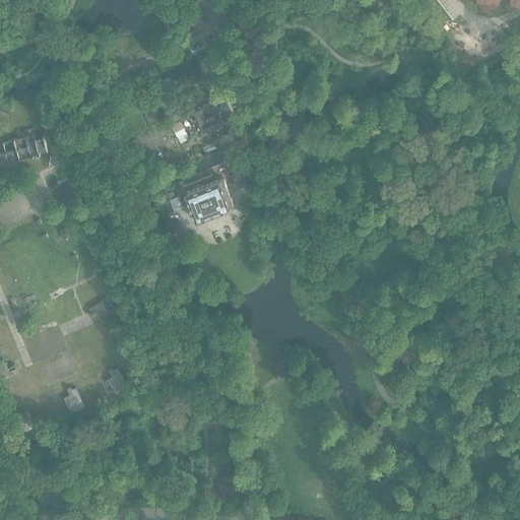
[(166,127),(169,126),(189,115),(169,76),(151,85),(151,87),(156,98),(145,103),(152,116),(159,112),(156,108),(160,106),(167,118),(163,120),(166,127)]
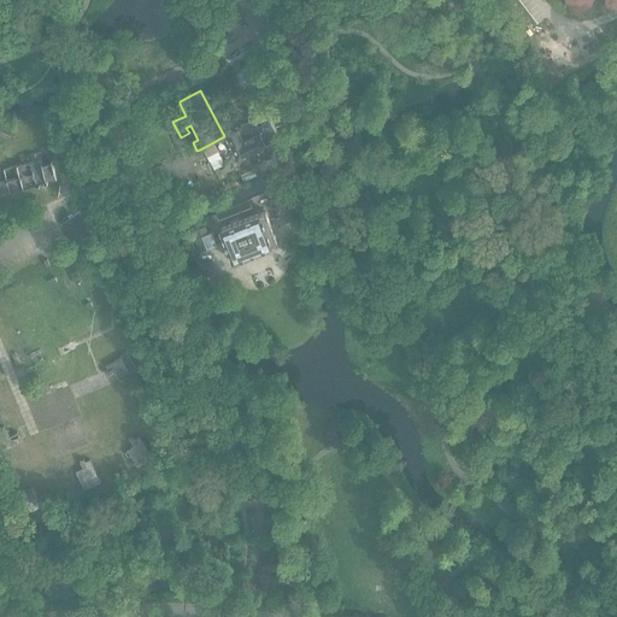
[(238,129),(250,153),(265,146),(260,134),(274,128),(271,122),(246,133),(244,127),(238,129)]
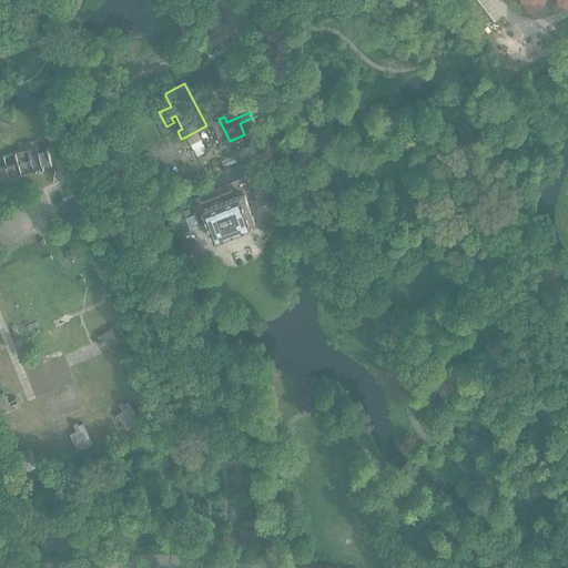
[(230,141),(219,119),(208,124),(219,146),(230,141)]
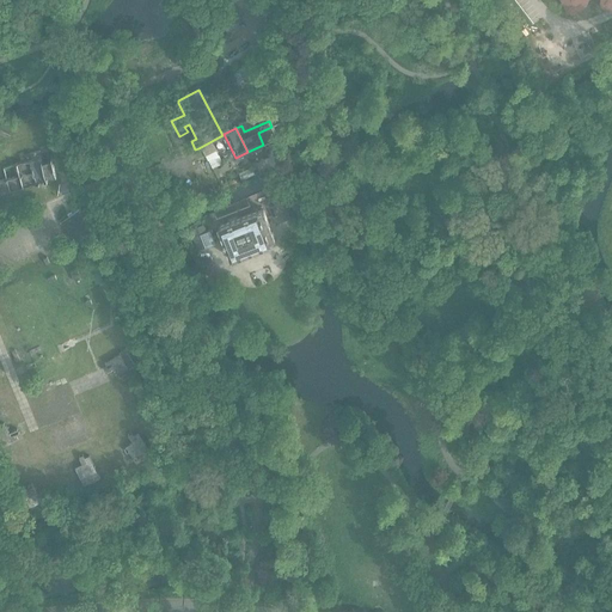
[(216,165),(224,163),(219,154),(216,150),(204,155),(207,158),(213,167),(216,165)]
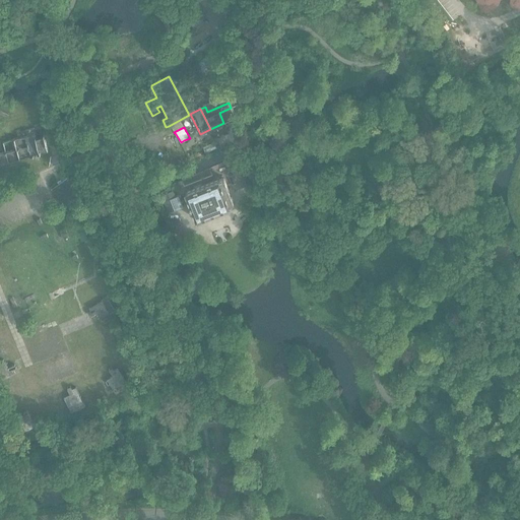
[(0,165),(35,154),(44,152),(49,151),(43,131),(35,133),(3,142),(5,151),(0,153),(0,165)]
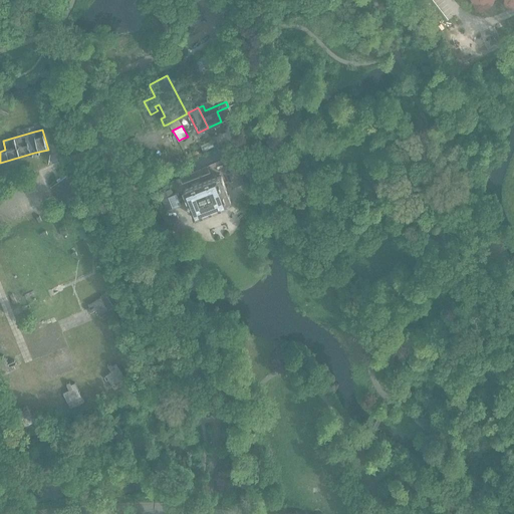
[(234,180),(233,175),(231,172),(226,174),(229,182),(233,180),(234,180)]
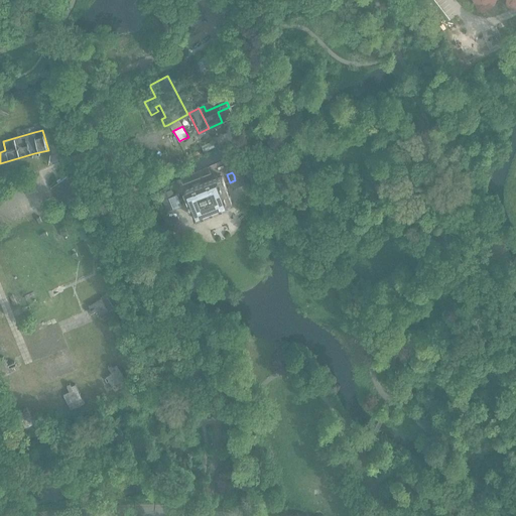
[(68,175),(51,186),(62,203),(79,191),(68,175)]
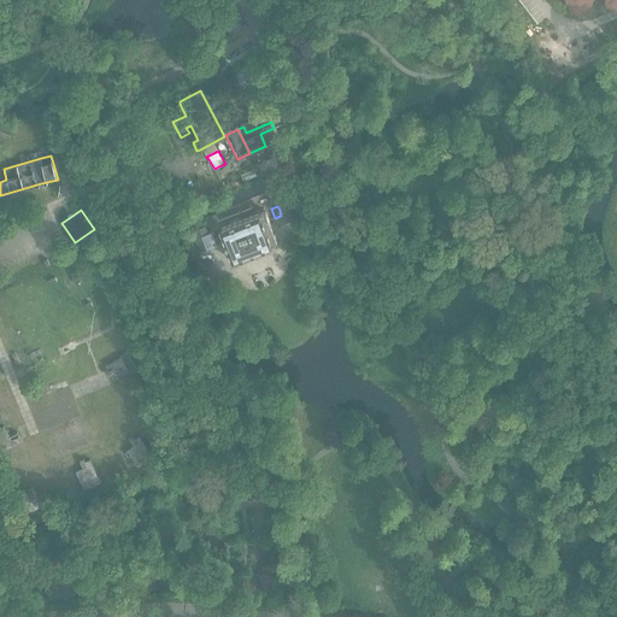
[(233,260),(257,252),(272,245),(272,244),(277,241),(265,211),(219,229),(233,260)]
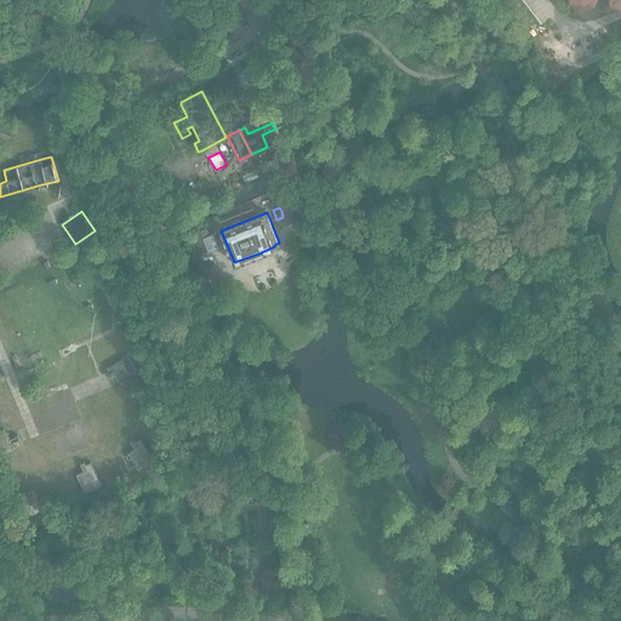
[(218,246),(216,239),(214,233),(203,237),(209,251),(218,246)]
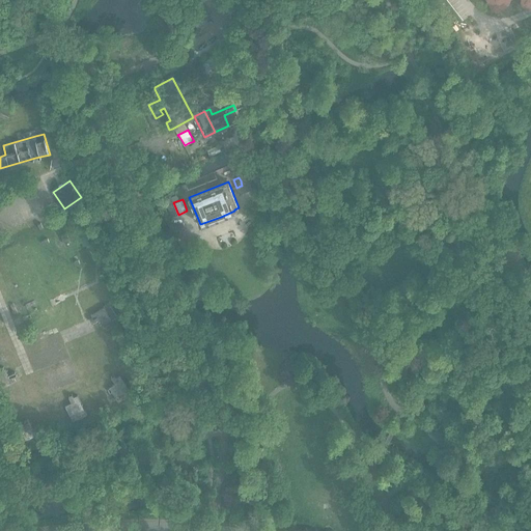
[(66,232),(61,234),(65,246),(71,243),(66,232)]
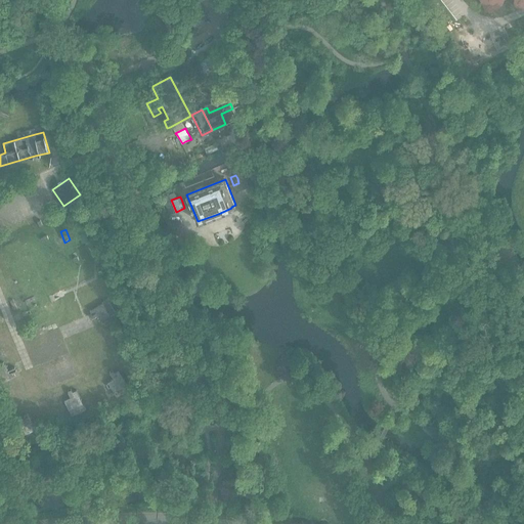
[(78,235),(82,244),(88,241),(84,232),(78,235)]
